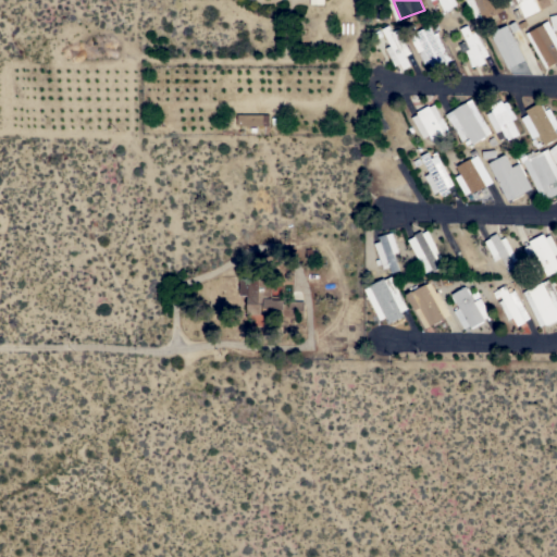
[(454,0),(456,4),(449,8),(450,9),(446,11),(445,10),(443,11),(438,0),(435,0),(436,1),(432,3),(430,0),(454,0)]
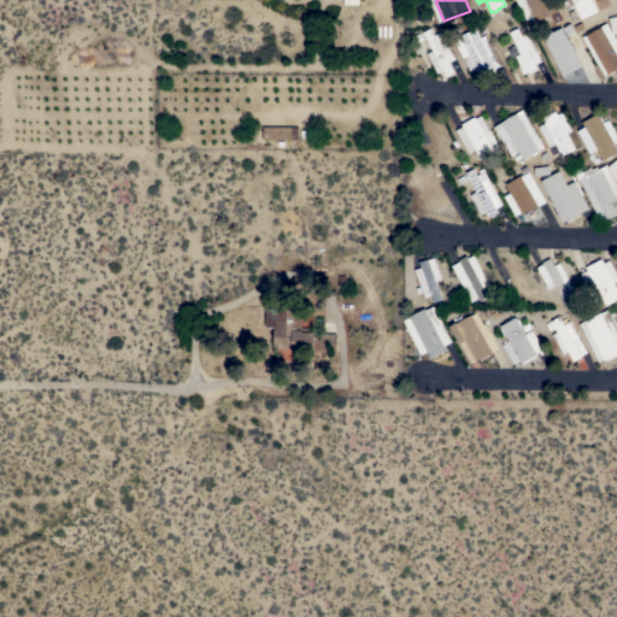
[(553,0),(558,11),(534,21),(523,17),(519,9),(516,10),(513,4),(516,3),(515,0),(553,0)]
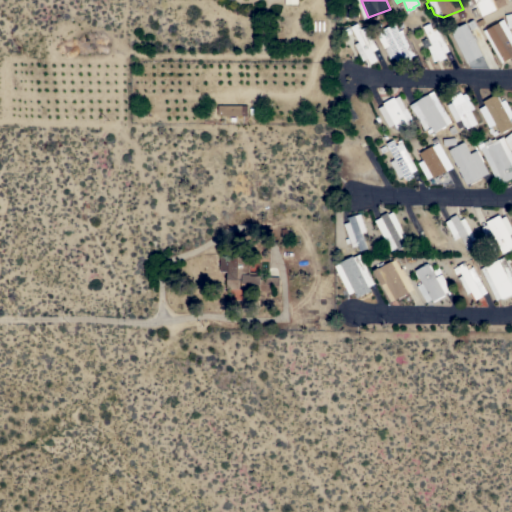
[(466,0),(491,0),(495,9),(482,15),(477,5),(470,8),(466,0)]
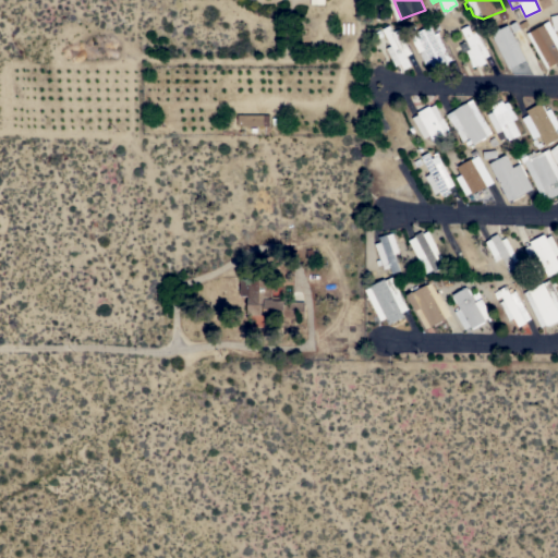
[(557,29),(557,13),(548,16),(553,32),(557,29)]
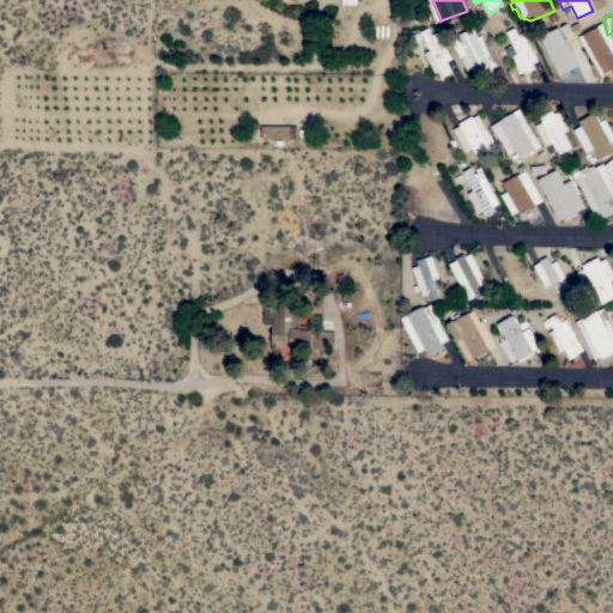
[(612,41),(612,67),(600,76),(578,36),(602,23),(608,32),(612,41)]
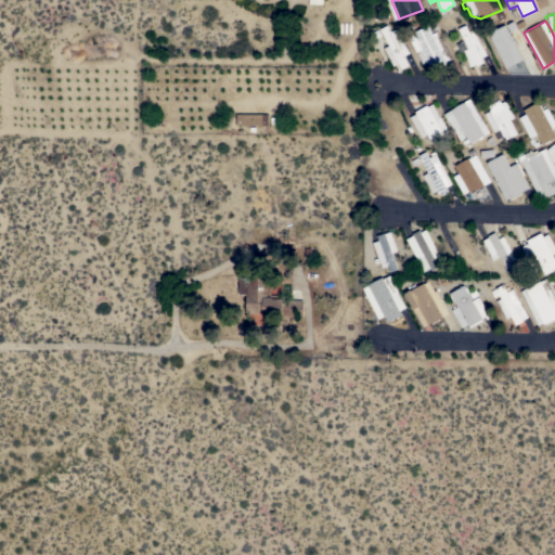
[(384,48),(388,46),(381,28),(387,25),(390,31),(397,28),(409,52),(403,55),(408,65),(401,68),(398,63),(392,66),(384,48)]
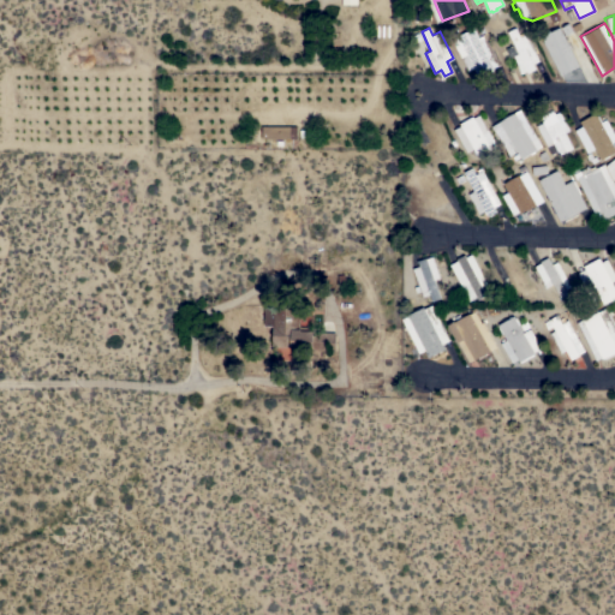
[(452,39),(473,28),(478,37),(484,35),(500,64),(493,67),(494,69),(478,77),(473,69),(467,71),(452,39)]
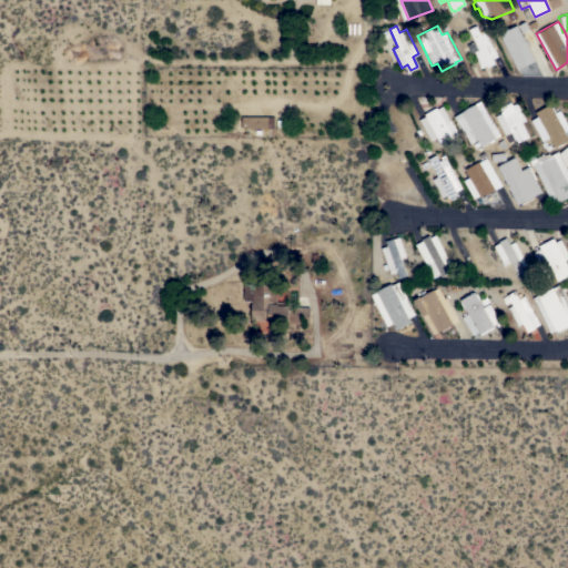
[(492,59),(494,63),(487,67),(487,66),(480,68),(477,59),(474,51),(478,50),(468,29),(476,26),(480,33),(486,31),(498,56),(492,59)]
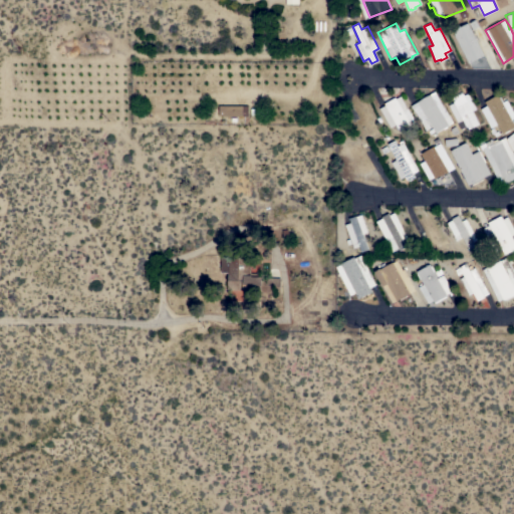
[(452,30),(468,23),(484,55),(468,63),(452,30)]
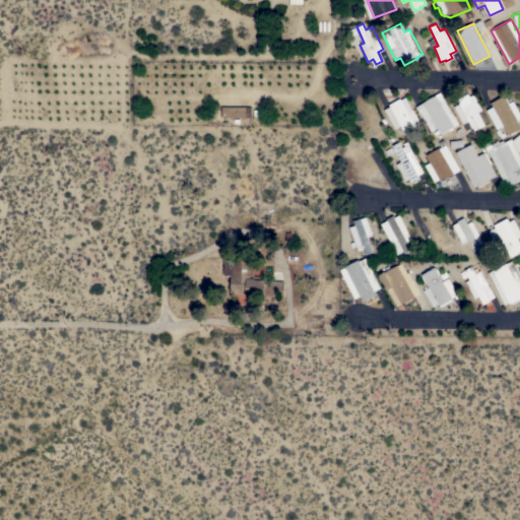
[(440,91),(458,123),(452,127),(452,128),(448,131),(448,129),(440,134),(440,133),(435,135),(433,132),(438,129),(437,128),(431,131),(415,107),(440,91)]
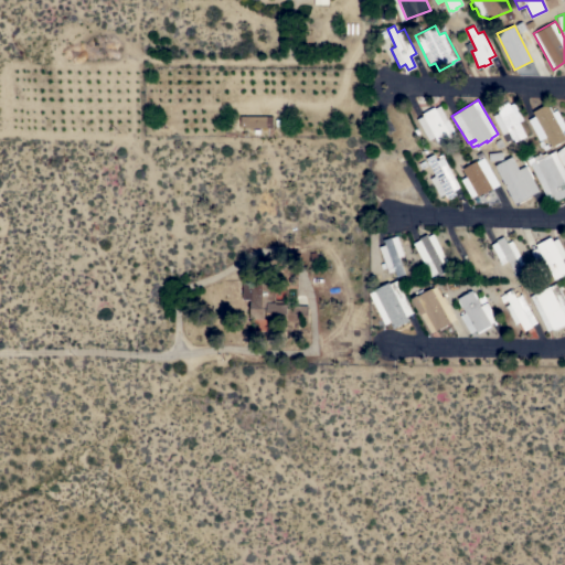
[(499,113),(497,108),(509,102),(510,105),(514,103),(523,119),(519,121),(525,136),(514,142),(512,138),(505,141),(493,115),(499,113)]
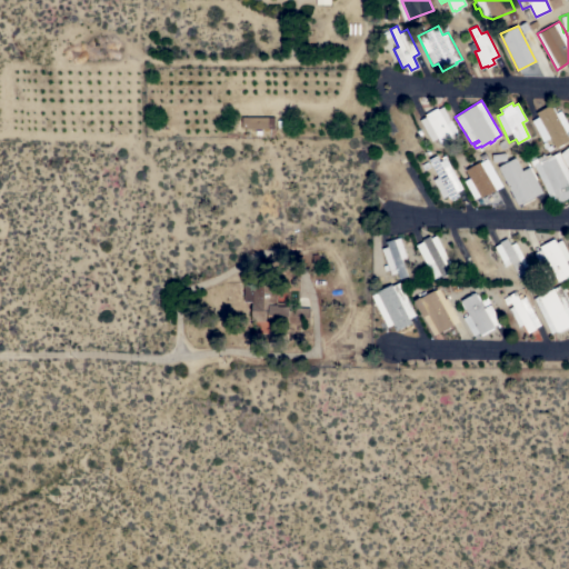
[(539,117),(537,112),(551,105),(552,107),(553,107),(557,111),(555,112),(556,113),(561,110),(568,125),(568,135),(568,136),(568,138),(568,140),(563,143),(565,145),(559,147),(558,146),(556,148),(550,138),(543,141),(531,120),(539,117)]
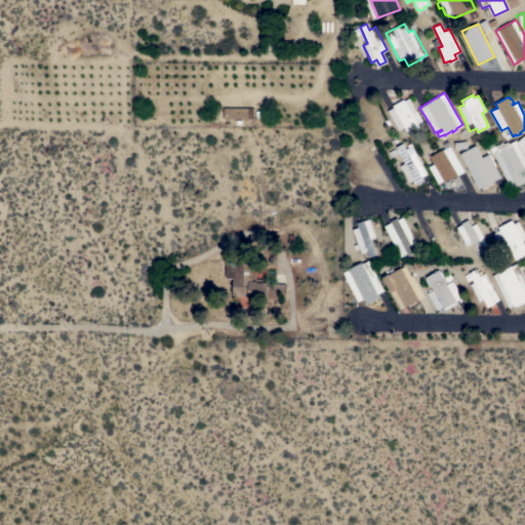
[(360,109),(357,104),(368,97),(373,108),(376,115),(372,117),(376,123),(381,121),(382,124),(378,127),(382,135),(375,138),(373,134),(367,138),(354,112),(360,109)]
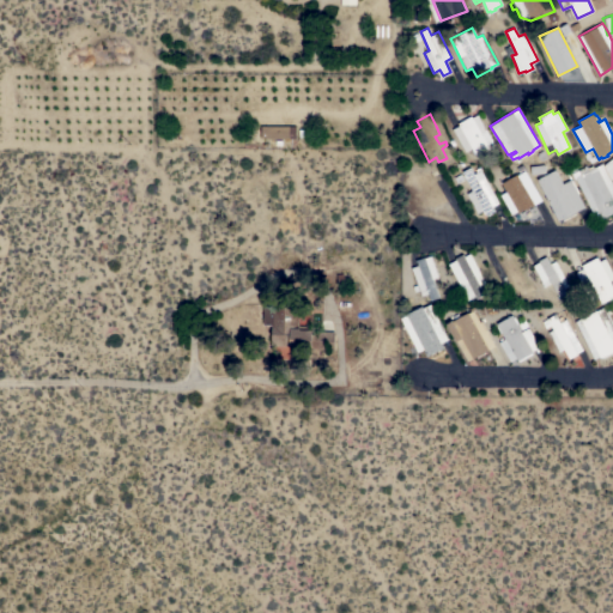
[(459,125),(457,122),(471,115),(472,117),(478,115),(493,144),(475,155),(472,149),(466,152),(463,147),(460,150),(457,147),(461,145),(453,129),(459,125)]
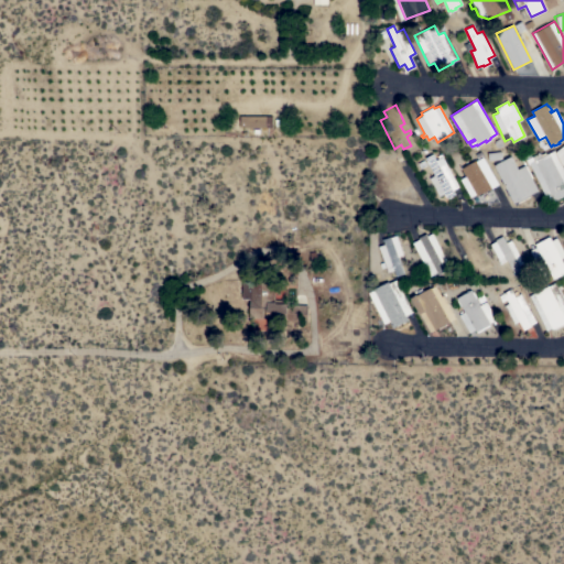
[(272,116),(272,128),(240,127),(240,116),(272,116)]
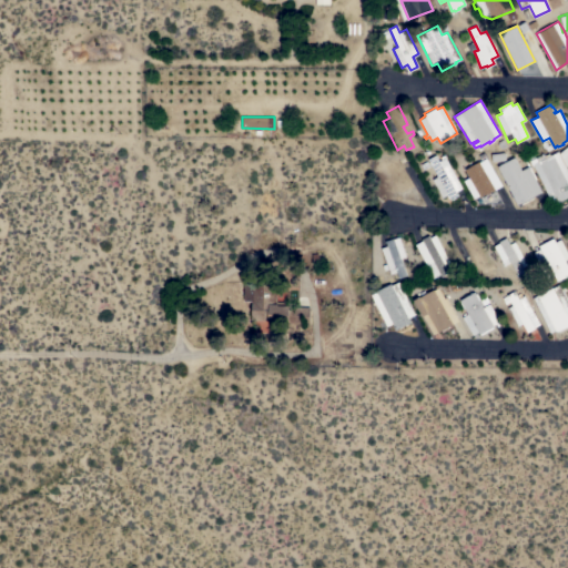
[(534,165),(533,165),(530,161),(544,154),(544,155),(549,153),(550,155),(558,151),(559,153),(567,145),(567,164),(566,166),(567,171),(567,196),(558,202),(558,201),(553,203),(534,165)]
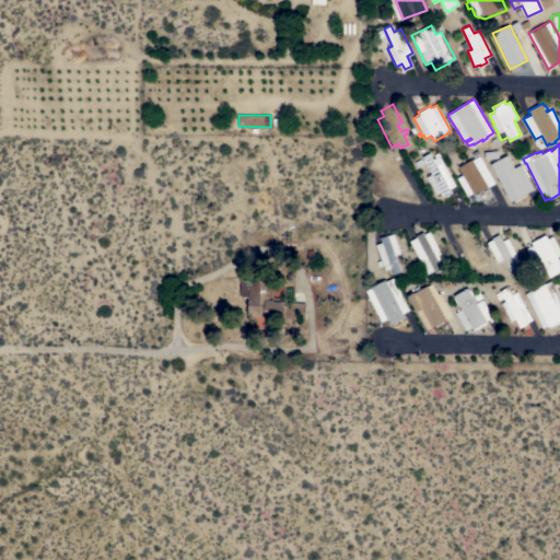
[(415,179),(401,188),(400,187),(394,191),(393,189),(387,193),(377,175),(382,172),(377,164),(392,155),(392,156),(398,152),(415,179)]
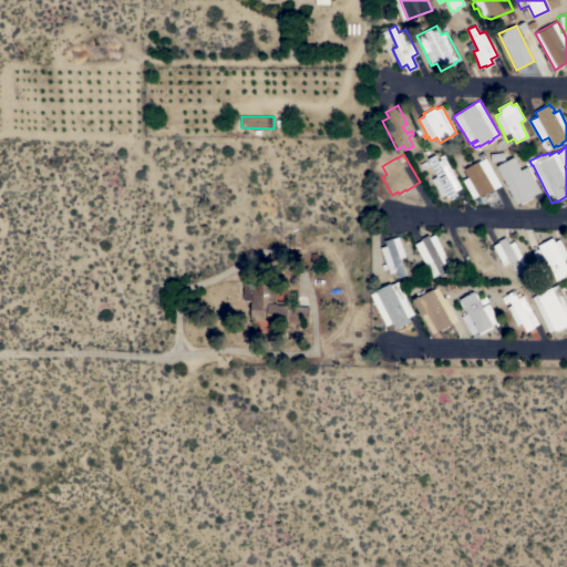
[(436,176),(428,158),(435,155),(439,161),(441,160),(440,156),(444,154),(445,157),(461,187),(454,191),(457,195),(450,199),(449,198),(446,194),(442,197),(432,178),(436,176)]
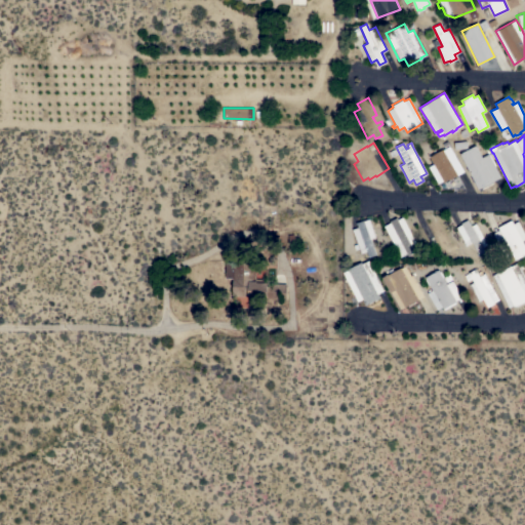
[(434,164),(429,156),(442,149),(443,150),(445,149),(443,145),(447,143),(463,171),(450,178),(444,182),(443,179),(438,183),(429,166),(434,164)]
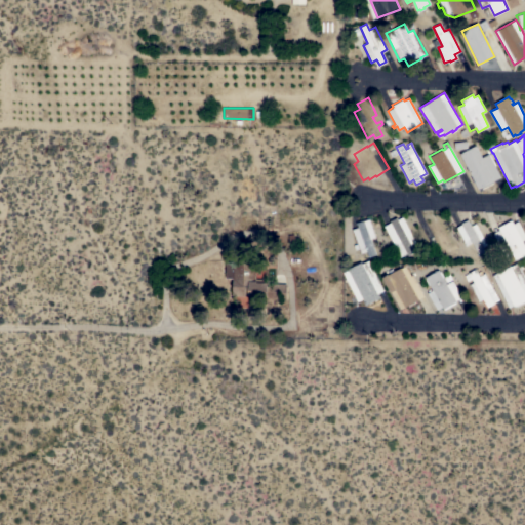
[(476,145),(482,157),(488,154),(500,177),(478,189),(459,153),(476,145)]
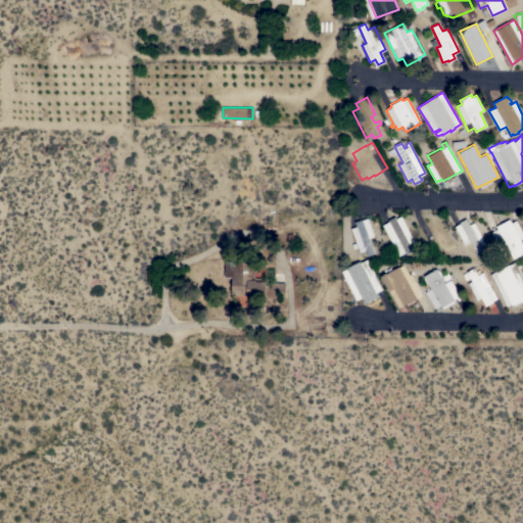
[(389,222),(388,220),(395,217),(396,219),(401,216),(414,241),(409,243),(413,251),(406,254),(405,252),(398,255),(382,225),(389,222)]
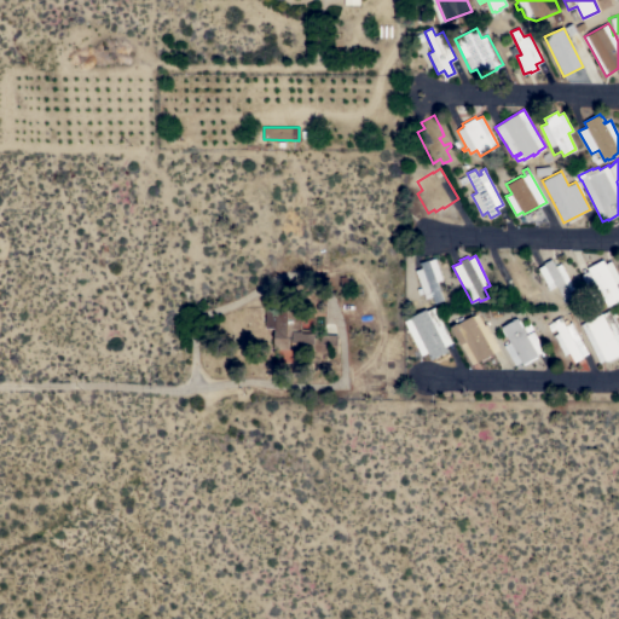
[(422,267),(420,262),(429,260),(435,258),(443,279),(437,282),(443,300),(434,302),(432,296),(424,299),(422,293),(418,294),(416,289),(421,288),(415,270),(422,267)]
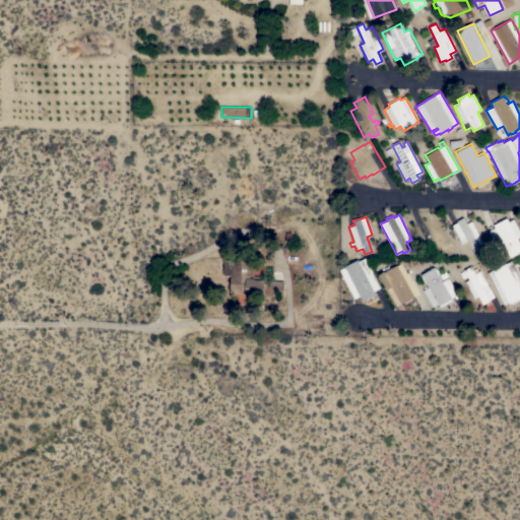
[(482,242),(478,244),(481,251),(475,255),(468,242),(467,242),(466,241),(460,244),(458,239),(459,239),(452,225),(457,222),(457,220),(463,217),(464,219),(465,218),(467,221),(466,221),(467,223),(471,221),(482,242)]
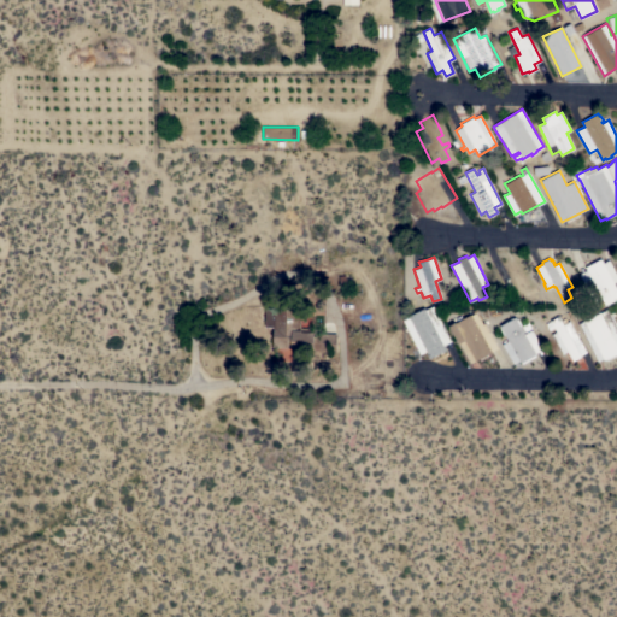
[(616,274),(616,280),(613,282),(616,289),(616,299),(615,301),(613,300),(605,305),(594,283),(586,287),(580,274),(587,270),(586,266),(601,258),(604,263),(610,259),(616,274)]
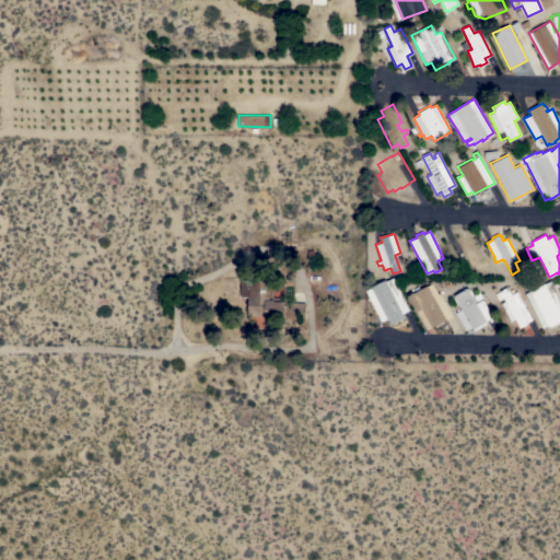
[(371,288),(370,287),(385,279),(386,281),(393,278),(409,310),(403,313),(405,318),(389,325),(386,318),(381,322),(365,290),(371,288)]
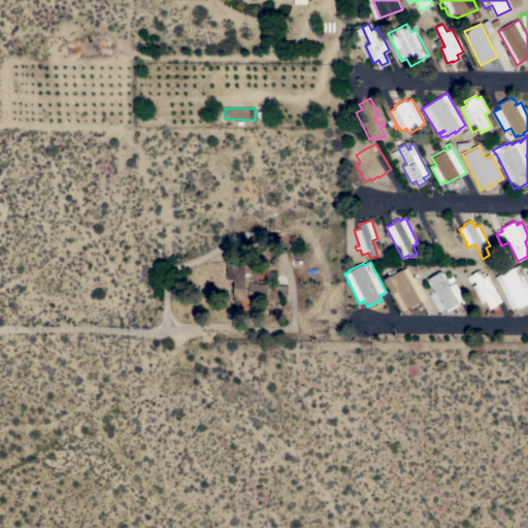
[(258,266),(257,284),(288,286),(287,302),(250,300),(250,298),(233,297),(234,279),(226,279),(227,264),(258,266)]
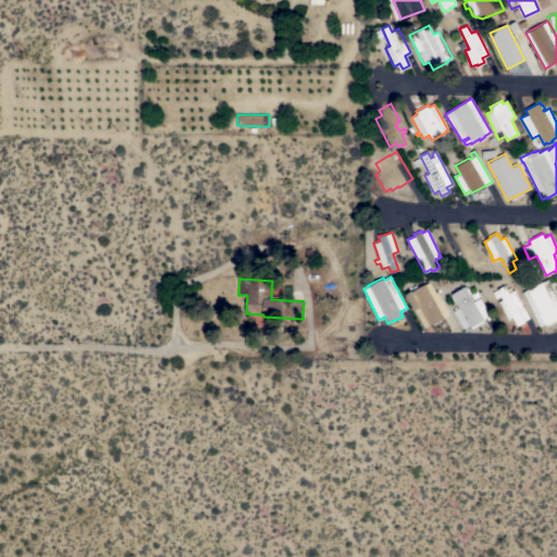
[(450,314),(424,329),(415,310),(406,294),(425,284),(428,283),(426,281),(431,279),(435,287),(433,288),(436,293),(437,292),(450,314)]
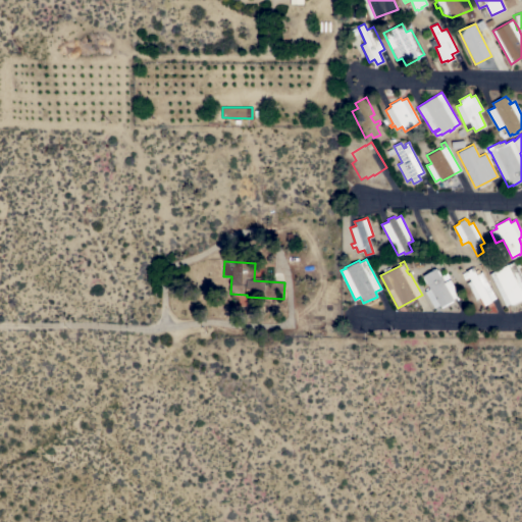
[(514,261),(516,265),(519,263),(520,266),(517,268),(521,277),(521,300),(513,305),(513,304),(511,305),(511,303),(506,306),(489,273),(514,261)]
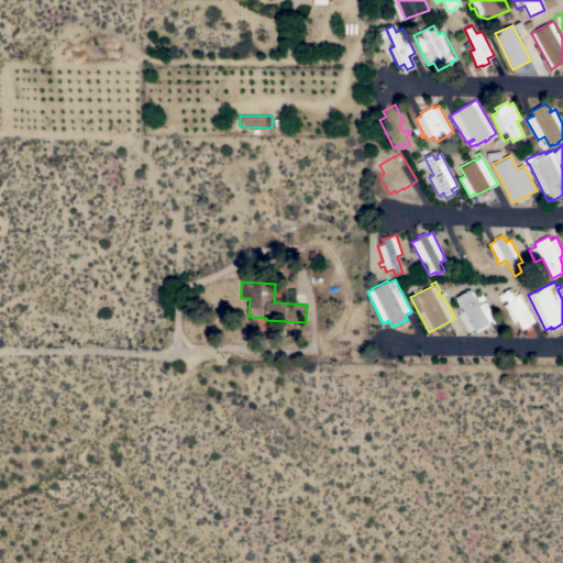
[(536,321),(529,324),(530,326),(522,329),(518,320),(512,323),(503,306),(508,302),(507,300),(506,301),(503,296),(504,295),(503,293),(509,288),(514,296),(520,293),(536,321)]
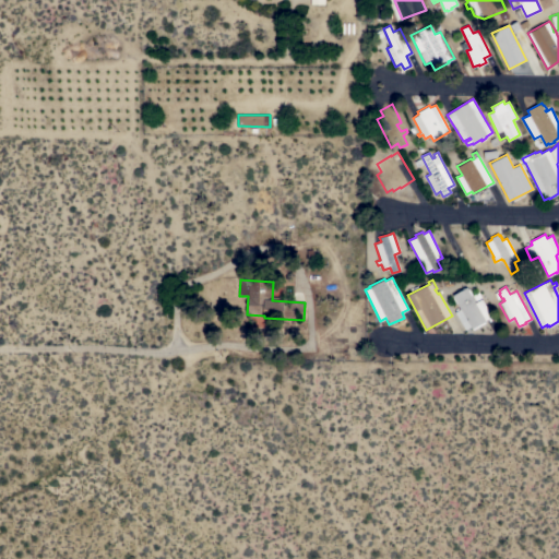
[(491,317),(485,320),(486,321),(472,329),(471,326),(465,330),(455,311),(461,309),(453,295),(467,287),(468,289),(470,289),(472,295),(478,292),(482,299),(491,317)]
